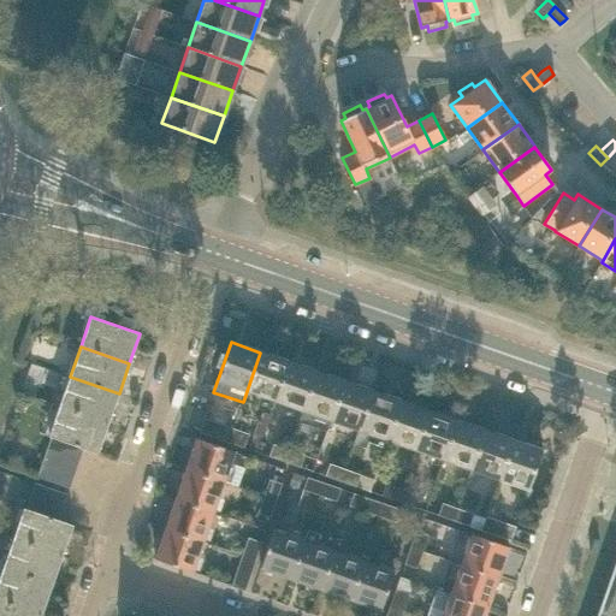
[(276,401),(289,362),(260,353),(247,391),(276,401)]
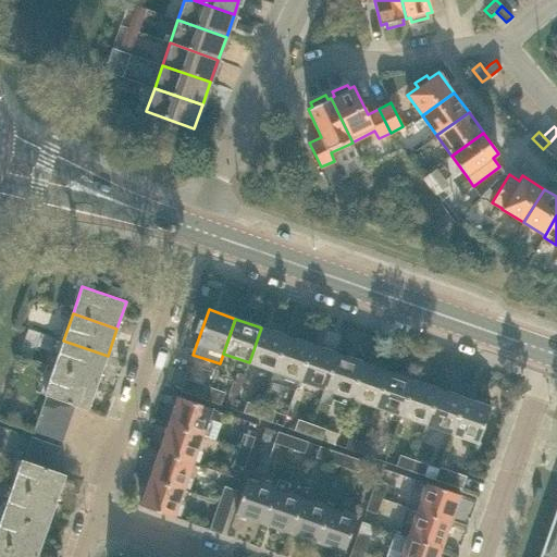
[(274,371),(286,336),(261,327),(249,362),(274,371)]
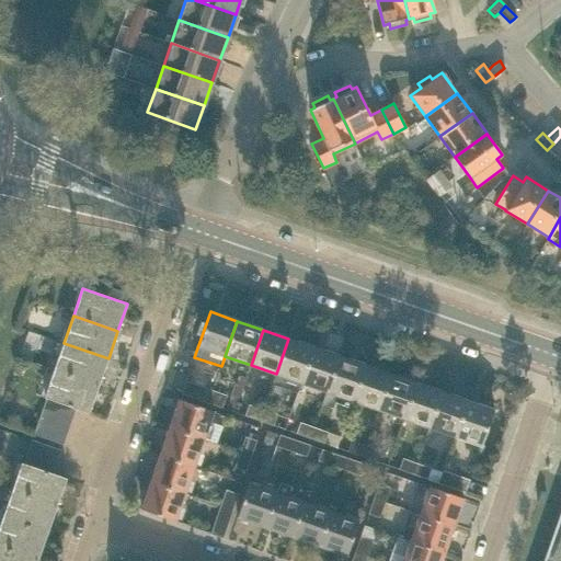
[(301,382),(313,347),(288,339),(276,374),(301,382)]
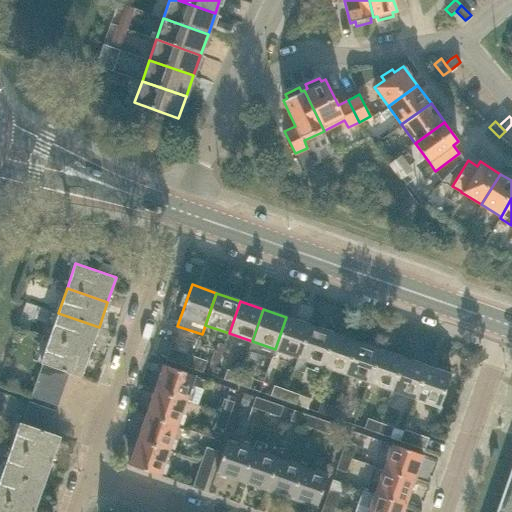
[(90,352),(99,327),(58,313),(50,337),(90,352)]
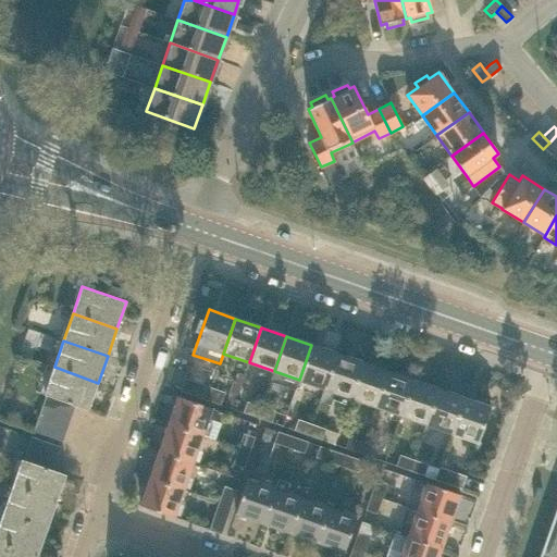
[(325,388),(337,354),(311,345),(299,380),(325,388)]
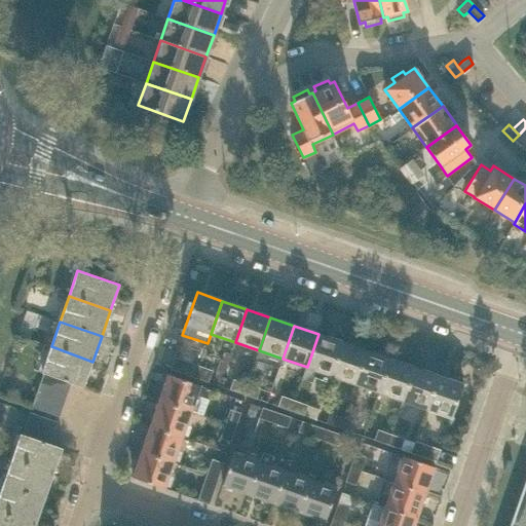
[(329,381),(331,375),(342,342),(318,334),(307,367),(302,379),(312,382),(314,376),(329,381)]
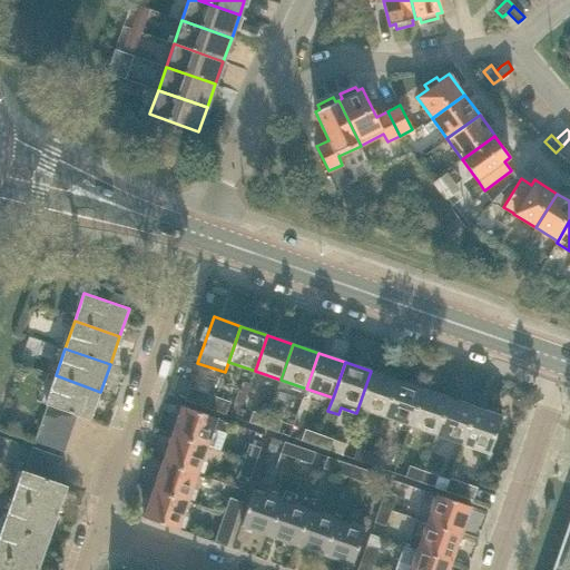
[(384,415),(397,380),(371,371),(359,406),(384,415)]
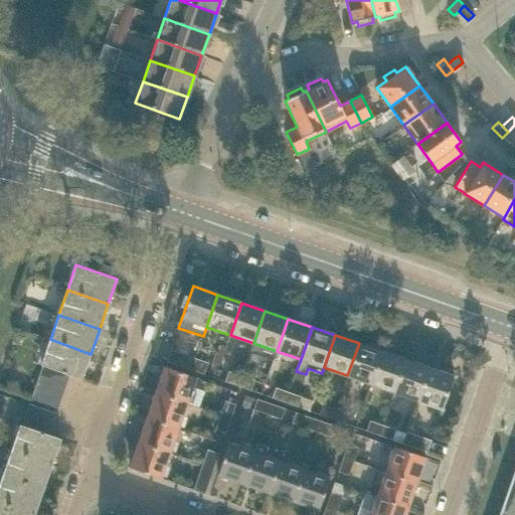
[(81,379),(91,354),(50,339),(41,364),(43,365),(69,375),(81,379)]
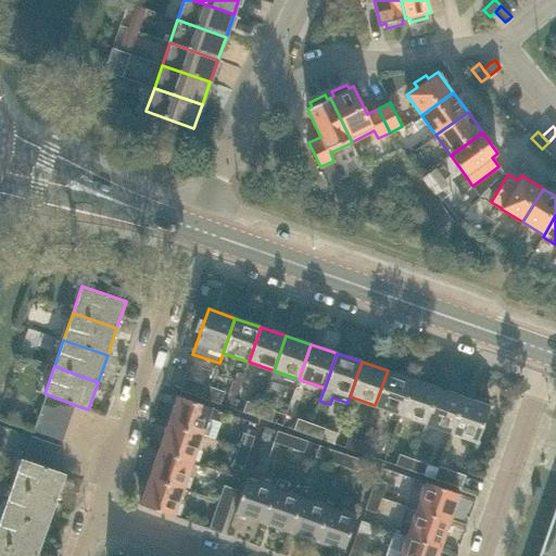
[(401,415),(413,380),(388,370),(375,405),(401,415)]
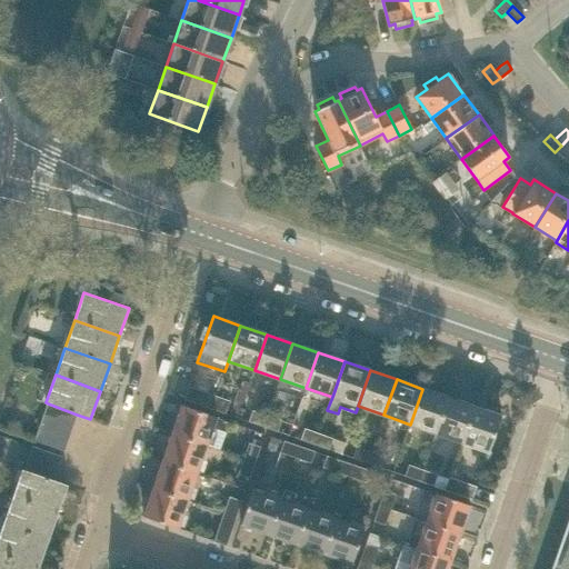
[(230,400),(216,396),(189,386),(185,399),(226,413),(230,400)]
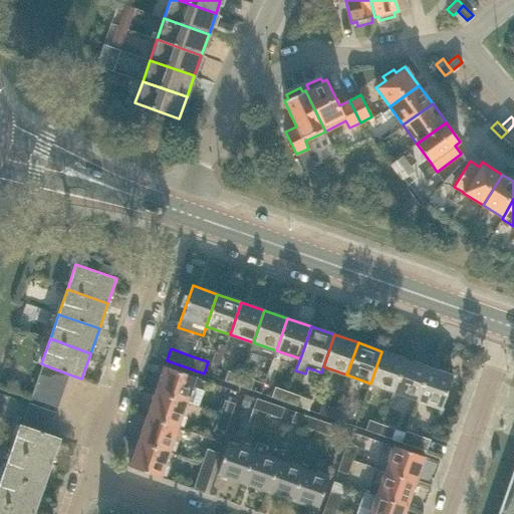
[(394,392),(405,359),(381,351),(370,383),(394,392)]
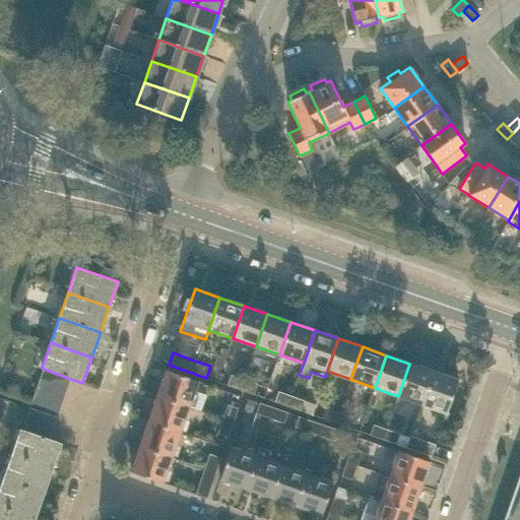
[(421,404),(434,372),(409,364),(398,396),(421,404)]
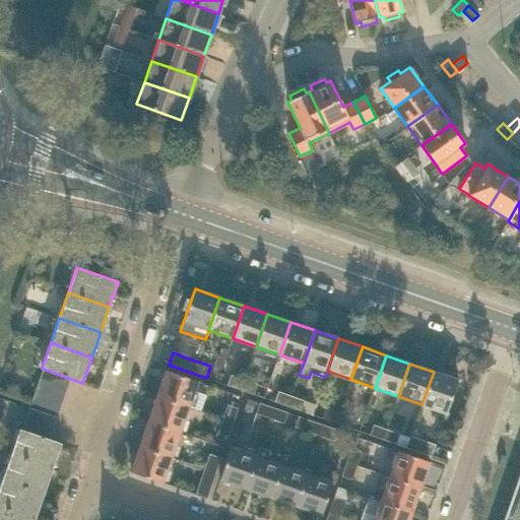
[(66,389),(70,379),(44,369),(40,380),(66,389)]
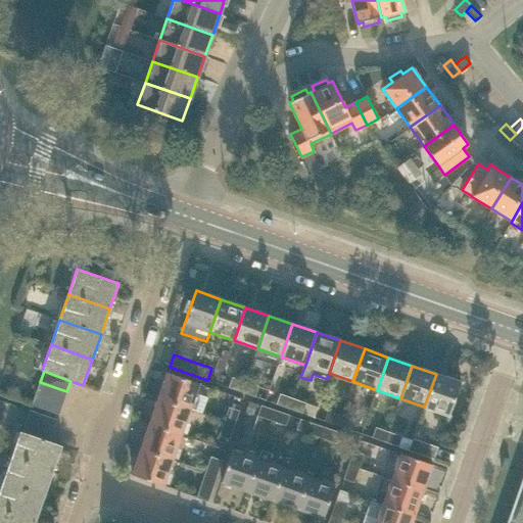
[(190,409),(199,383),(168,372),(158,398),(190,409)]
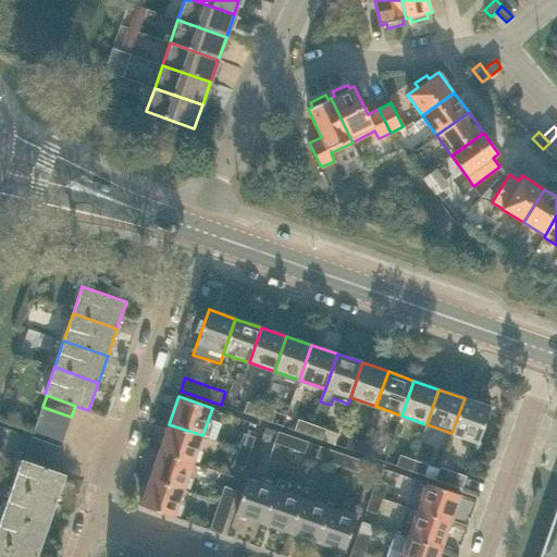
[(478,442),(491,407),(465,398),(452,433),(478,442)]
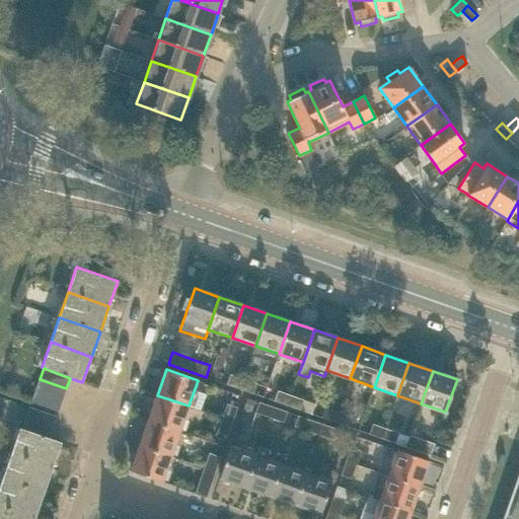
[(240,389),(244,379),(231,374),(227,384),(240,389)]
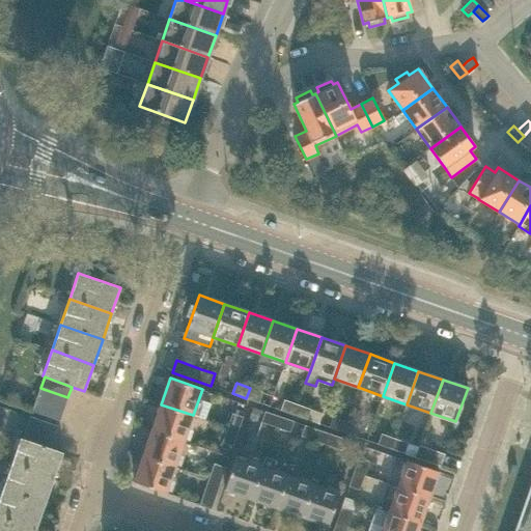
[(64,409),(67,397),(40,388),(36,399),(64,409)]
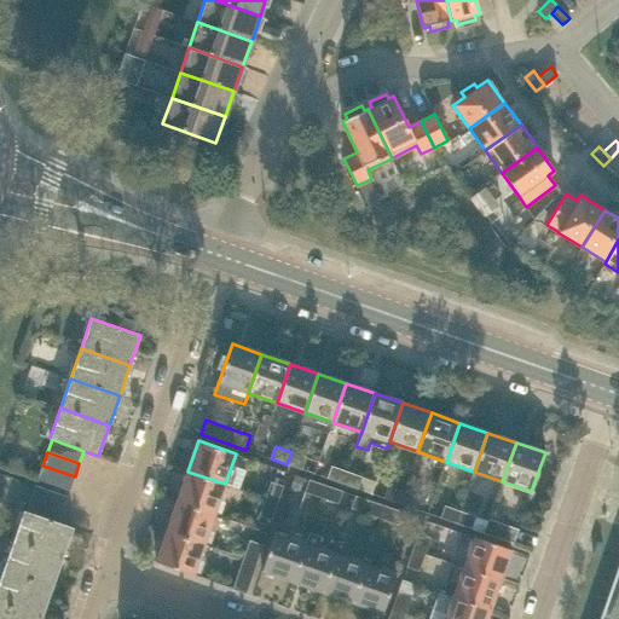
[(291,452),(287,464),(302,469),(306,457),(291,452)]
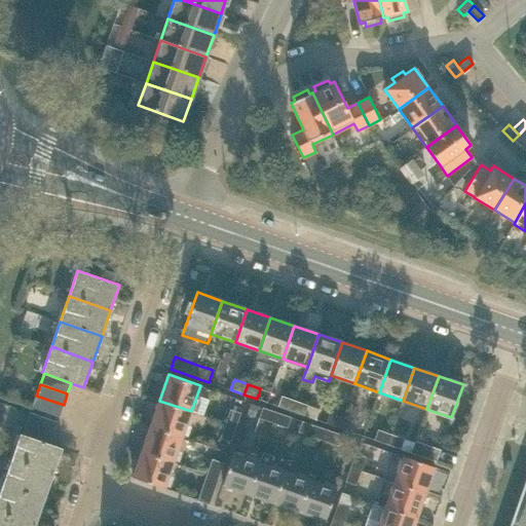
[(60,416),(64,405),(36,396),(32,407),(60,416)]
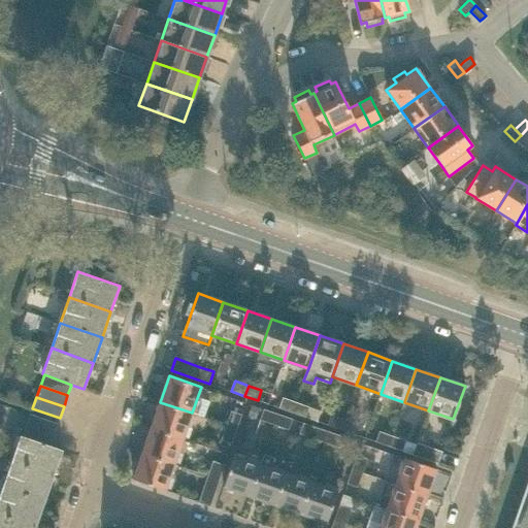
[(293,413),(296,402),(283,397),(279,407),(293,413)]
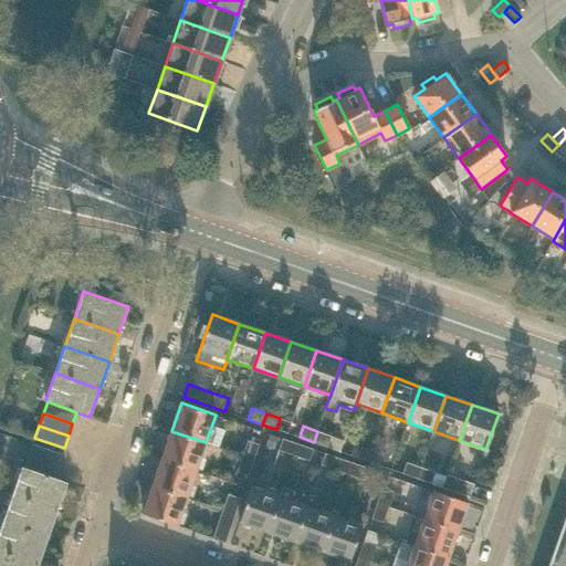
[(196,470),(206,442),(171,431),(161,458),(196,470)]
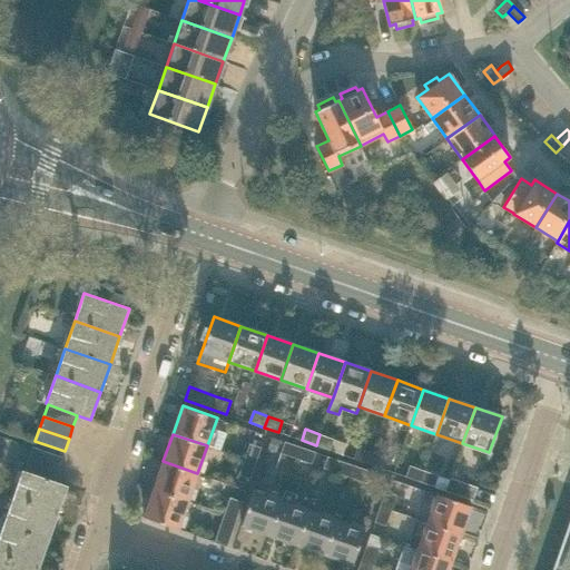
[(320,434),(316,445),(331,450),(334,439),(320,434)]
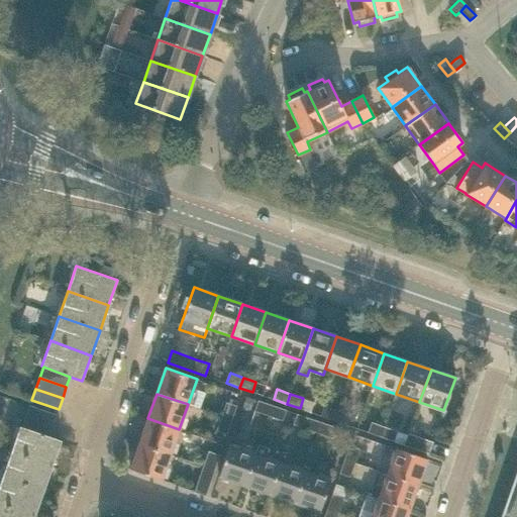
[(269,416),(273,405),(259,400),(254,411),(269,416)]
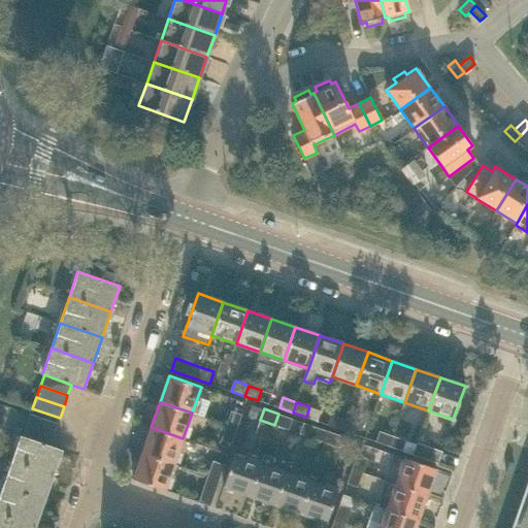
[(340,429),(344,419),(321,410),(317,421),(340,429)]
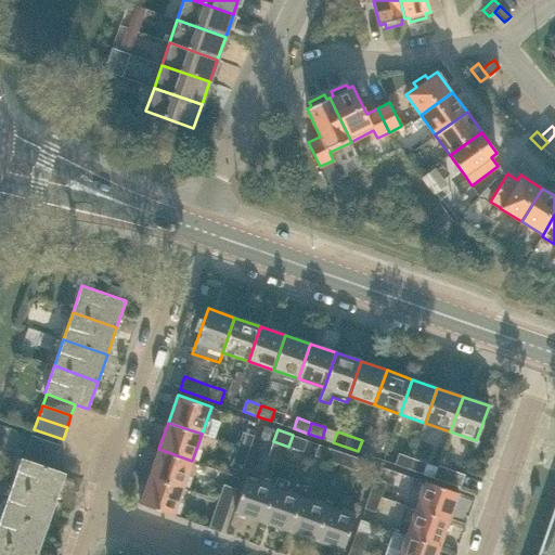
[(239,447),(249,451),(255,436),(243,433),(239,447)]
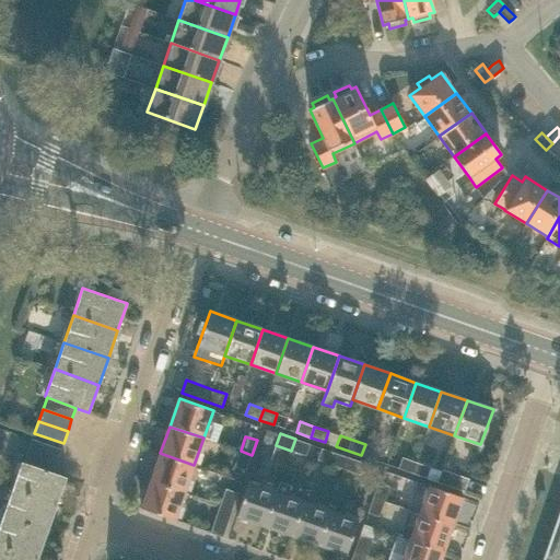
[(57,462),(61,448),(33,439),(28,451),(57,462)]
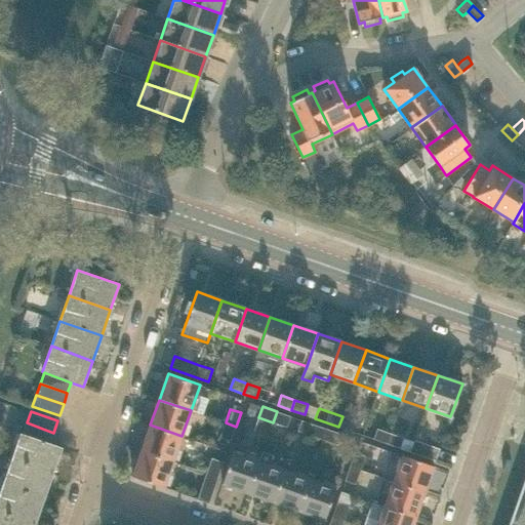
[(277,411),(273,422),(287,428),(291,416),(277,411)]
